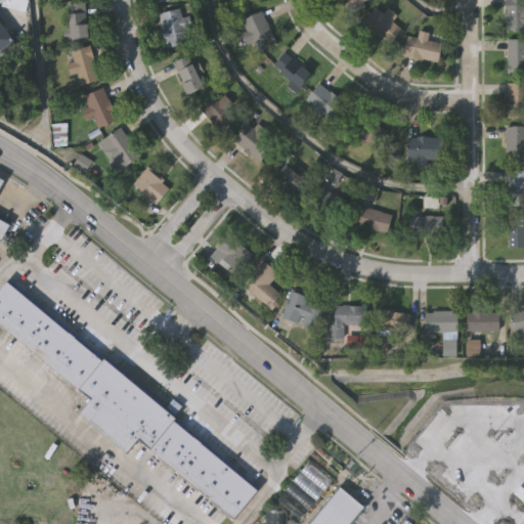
[(0,5),(1,0),(29,0),(25,12),(0,5)]
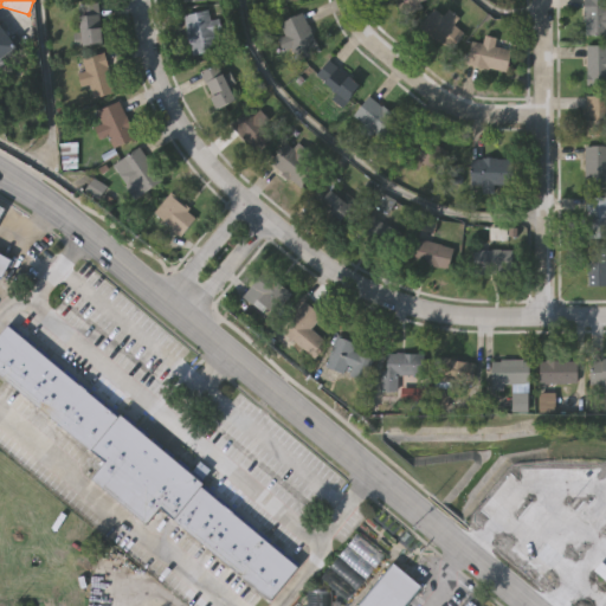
[(398,0),(427,0),(403,11),(398,0)]
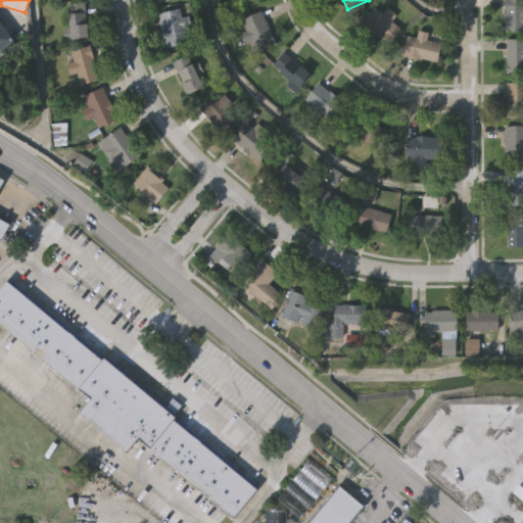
[(522,30),(505,30),(505,0),(522,0),(522,30)]
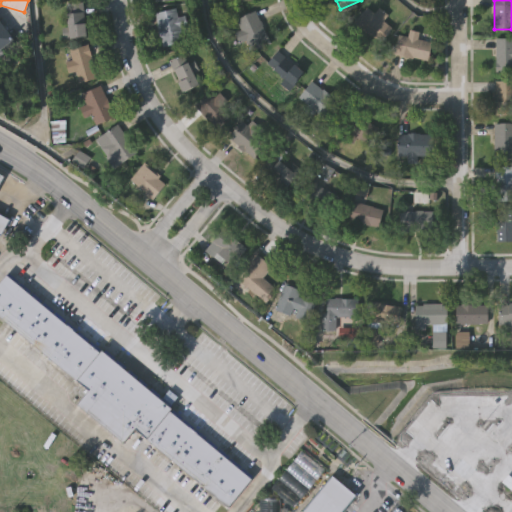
[(68,26),(67,3),(84,1),(87,36),(64,37),(63,26),(68,26)]
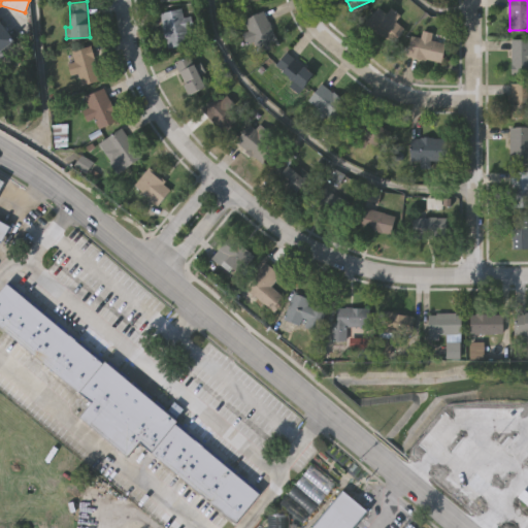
[(395,22),(403,27),(394,42),(364,25),(375,6),(386,11),(389,7),(400,13),(395,22)]
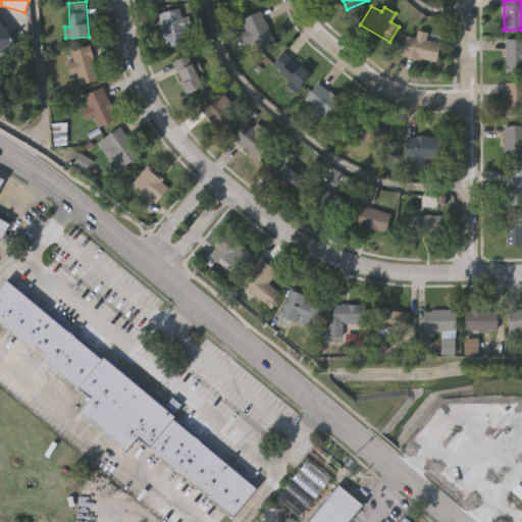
[(158,11),(179,8),(180,17),(184,17),(188,43),(163,46),(158,11)]
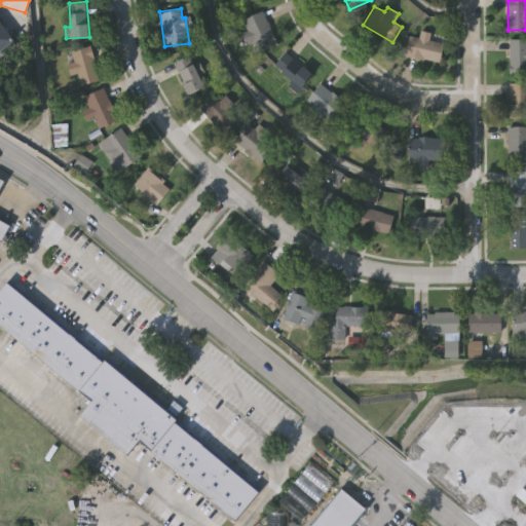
[(240,34),(248,31),(242,19),(262,9),(276,41),(258,49),(254,40),(245,44),(240,34)]
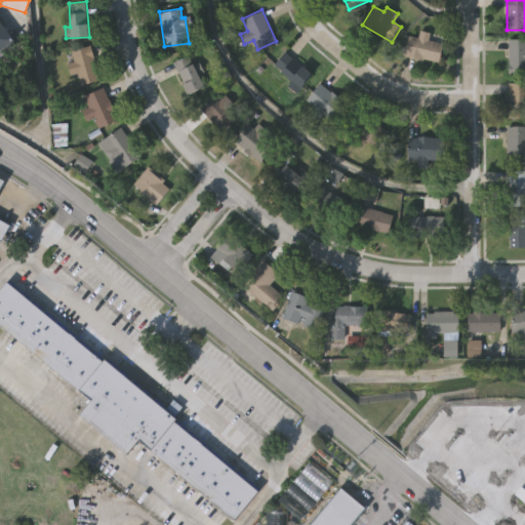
[(0,18),(12,43),(0,48),(0,18)]
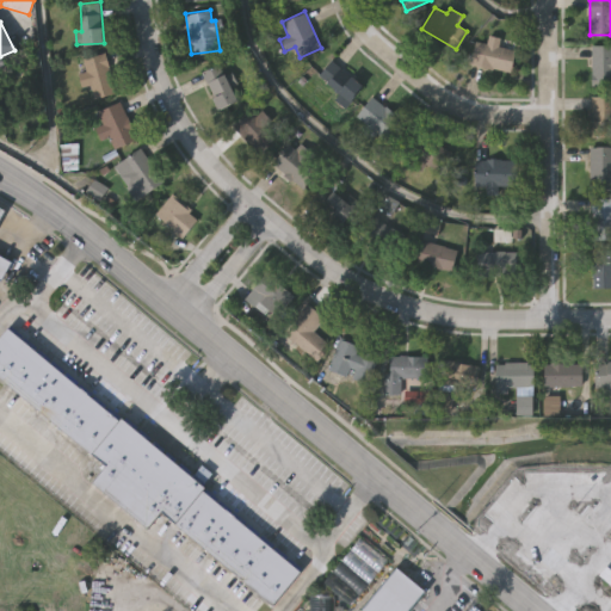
[(499,47),(514,49),(511,71),(470,65),(475,41),(486,43),(488,35),(500,37),(499,47)]
